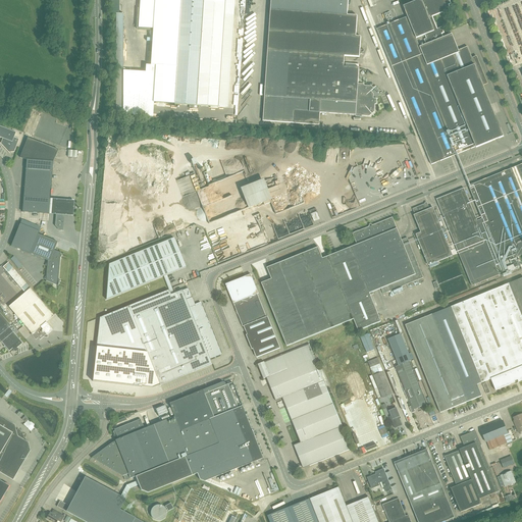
[(219,88),(223,20),(225,3),(203,1),(202,1),(201,0),(139,0),(138,29),(153,30),(151,65),(156,65),(156,72),(153,103),(164,104),(218,107),(219,88)]
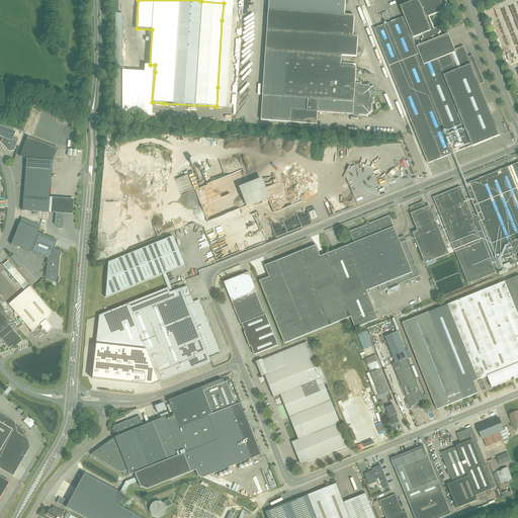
[(269,0),(269,10),(267,30),(261,120),(317,124),(318,112),(353,114),(353,115),(359,116),(359,114),(366,115),(372,110),(372,103),(374,103),(374,97),(369,97),(369,93),(367,91),(371,88),(369,85),(361,84),(361,83),(355,83),(356,68),(341,67),(342,56),(357,57),(358,36),(353,36),(355,16),(345,15),(345,0),(276,0),(277,0),(273,0),(269,0)]
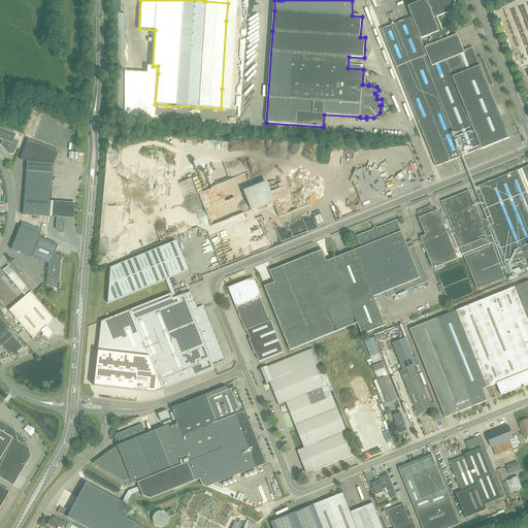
[(424,0),(408,6),(413,17),(382,29),(436,166),(482,149),(482,150),(509,138),(487,83),(492,80),(488,70),(484,72),(481,66),(477,59),(473,47),(464,51),(457,34),(448,38),(447,34),(449,33),(447,28),(442,30),(437,17),(455,9),(454,4),(456,3),(454,0),(424,0)]
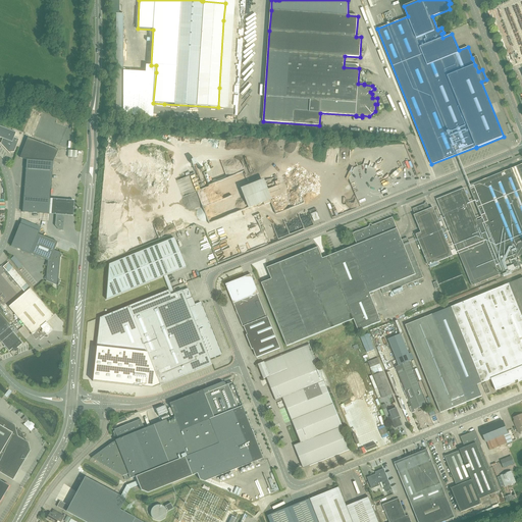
[(125,52),(123,12),(117,12),(118,52),(125,52)]
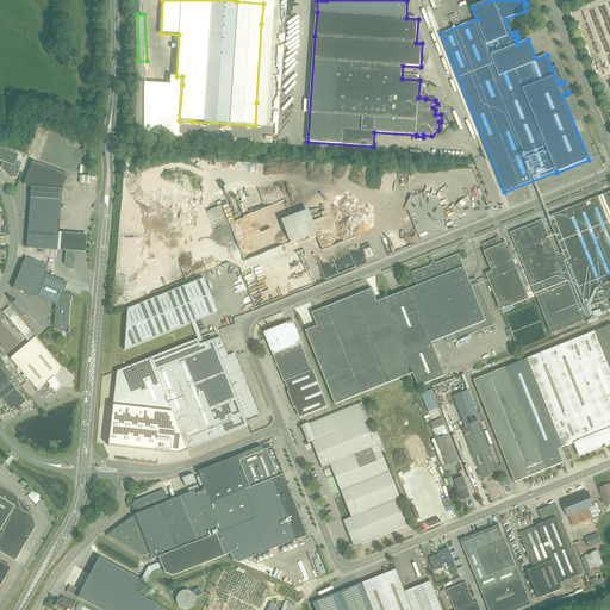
[(0,160),(2,162),(0,167),(11,180),(11,179),(10,178),(17,178),(23,162),(17,160),(19,155),(0,147),(0,160)]
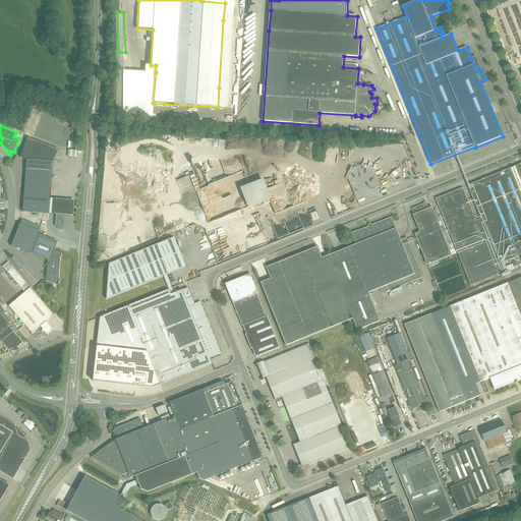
[(26,160),(34,140),(27,137),(19,157),(26,160)]
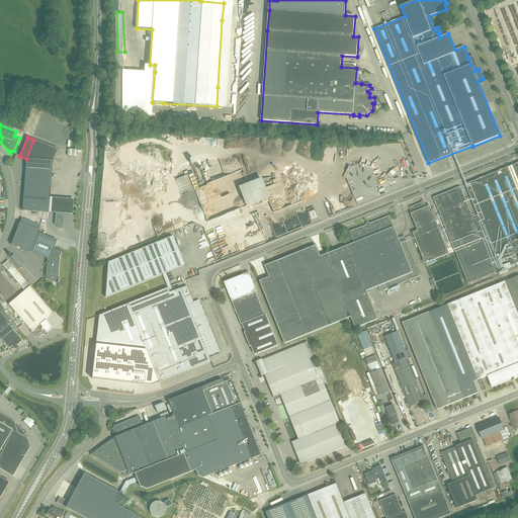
[(33,140),(26,159),(53,161),(58,149),(33,140)]
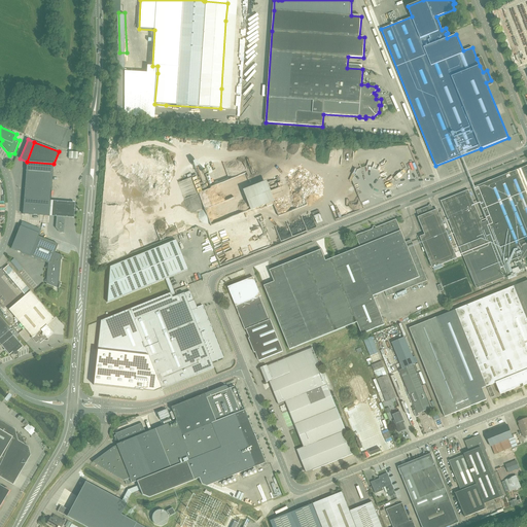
[(54,164),(27,162),(26,176),(53,177),(54,164)]
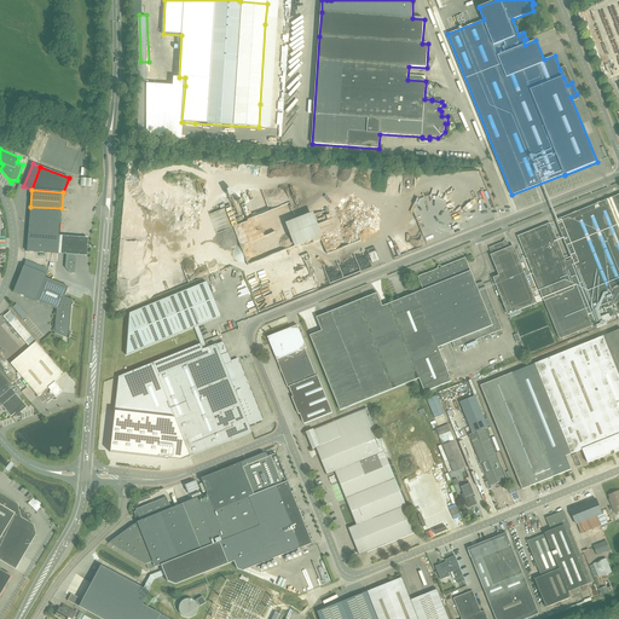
[(618,195),(612,198),(607,200),(556,220),(572,260),(566,262),(550,224),(518,236),(544,301),(560,340),(593,327),(593,325),(596,323),(596,325),(617,318),(612,306),(618,302),(618,195)]
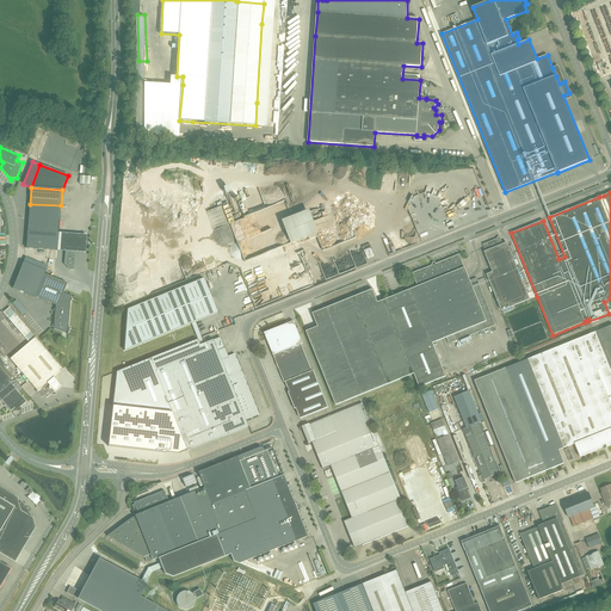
[(463,207),(467,203),(469,202),(467,198),(463,201),(460,203),(457,205),(460,209),(463,207)]
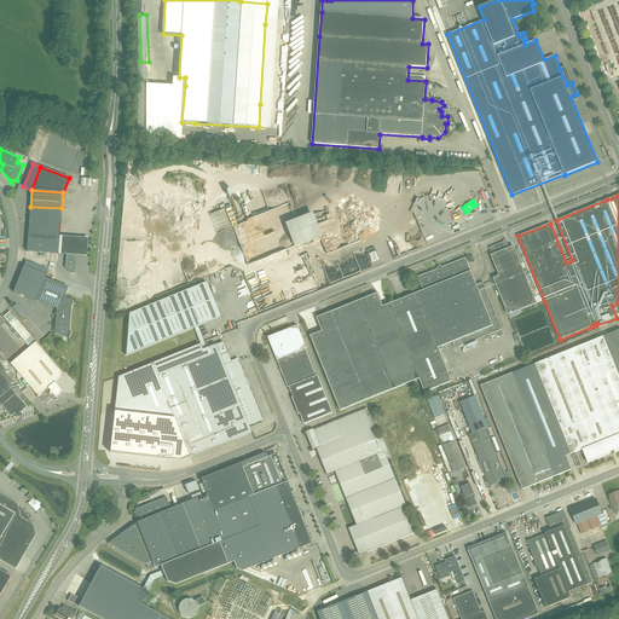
[(62,208),(30,207),(28,233),(53,235),(55,225),(61,225),(62,208)]
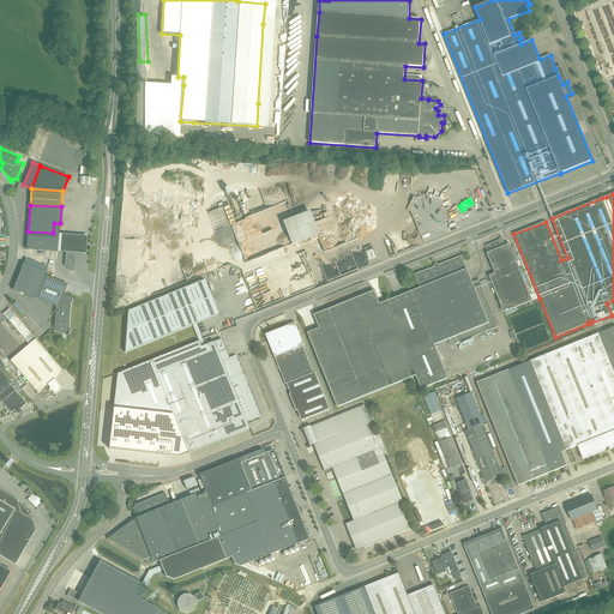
[(313,209),(286,218),(294,245),(320,236),(319,234),(321,233),(313,209)]
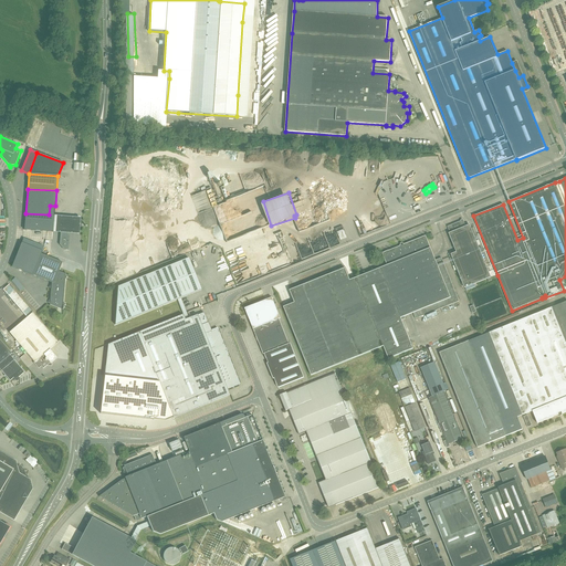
[(54,216),(49,215),(25,213),(24,230),(53,232),(54,216)]
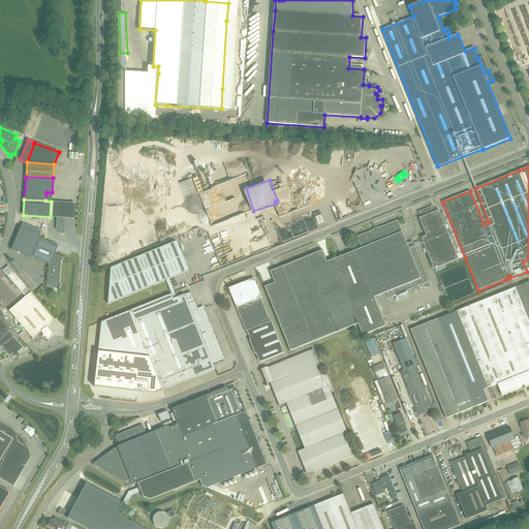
[(435,269),(459,259),(439,211),(435,212),(433,206),(418,212),(421,218),(419,218),(427,236),(423,238),(435,269)]
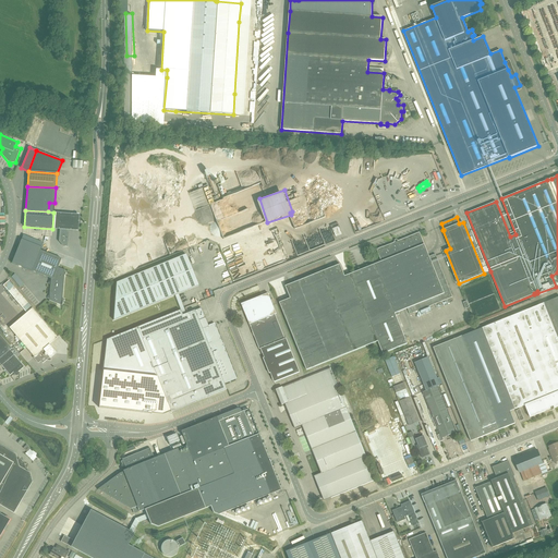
[(342,234),(339,227),(334,228),(332,229),(334,232),(336,237),(342,234)]
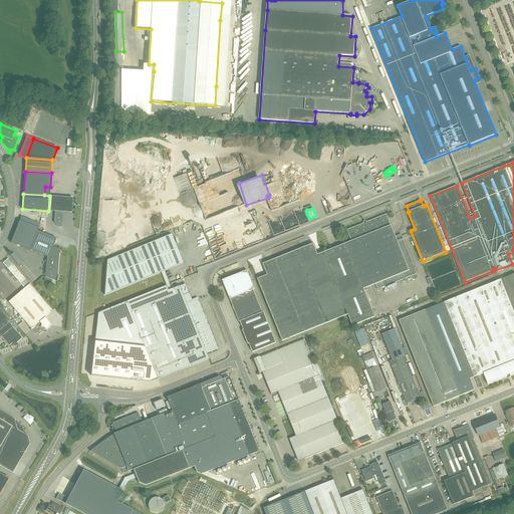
[(313,244),(263,264),(267,275),(257,279),(282,340),(348,314),(352,325),(375,316),(364,290),(368,289),(367,287),(375,284),(377,289),(389,285),(417,274),(402,234),(396,237),(391,225),(387,214),(348,229),(347,232),(351,241),(318,255),(313,244)]
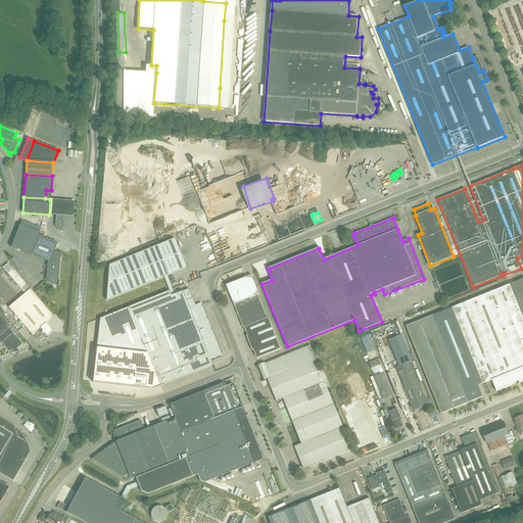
[(44,280),(46,280),(46,282),(58,286),(58,285),(60,280),(58,280),(60,257),(61,257),(62,255),(54,251),(57,242),(38,235),(39,232),(21,225),(20,225),(19,226),(11,246),(31,254),(48,260),(46,277),(44,280)]
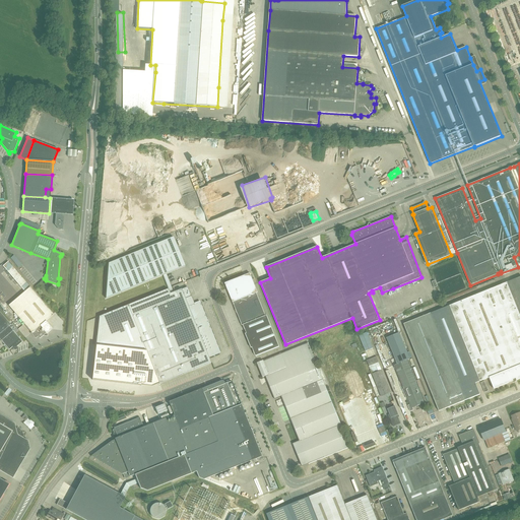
[(95,351),(91,380),(141,386),(142,375),(148,375),(154,373),(156,378),(159,384),(159,383),(184,374),(193,370),(209,364),(211,363),(208,358),(220,352),(209,324),(206,319),(199,302),(188,306),(185,299),(191,297),(187,286),(182,289),(182,288),(174,293),(173,293),(167,275),(167,273),(185,266),(173,237),(109,263),(106,299),(163,275),(164,276),(168,286),(169,288),(128,305),(100,316),(98,329),(99,329),(96,345),(99,345),(99,351),(95,351)]
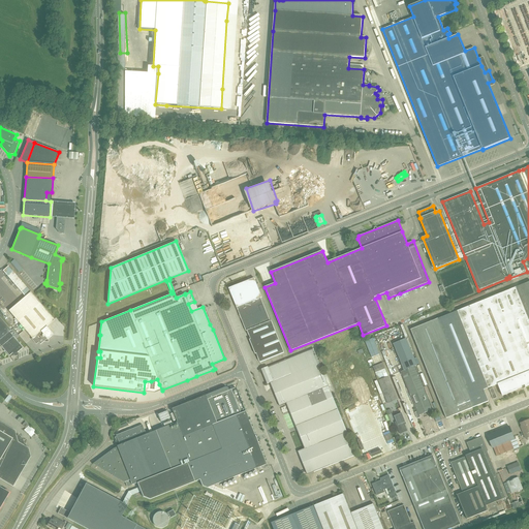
[(11,278),(17,274),(10,266),(5,270),(11,278)]
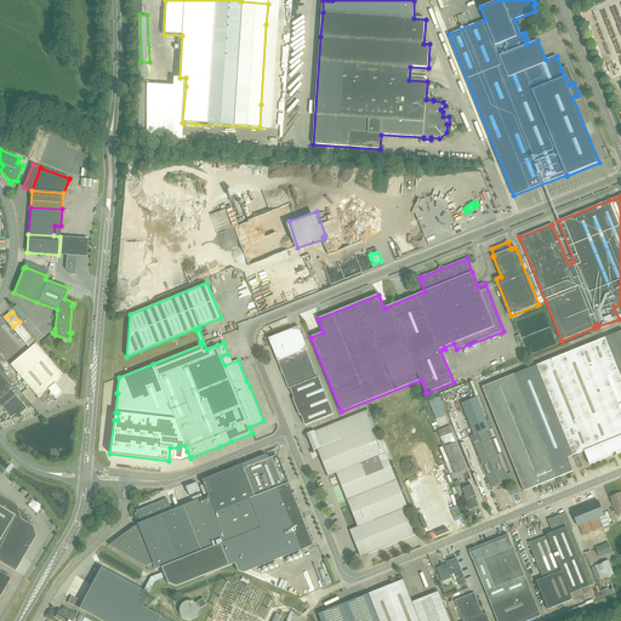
[(289,388),(290,388),(317,377),(306,349),(307,349),(298,326),(268,339),(289,388)]
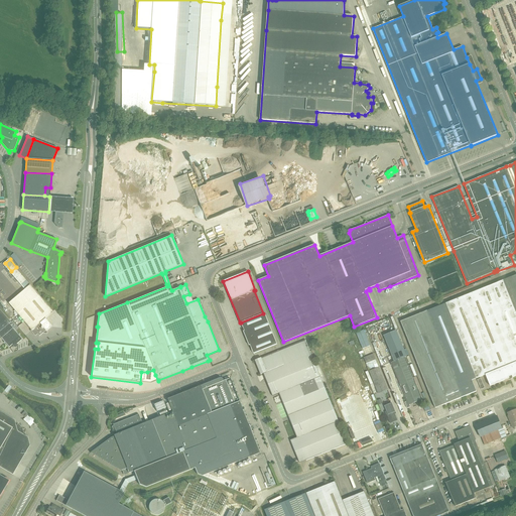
[(455,400),(461,398),(462,397),(477,391),(472,380),(470,375),(475,374),(477,378),(486,375),(490,386),(512,377),(515,375),(515,274),(427,310),(400,321),(435,407),(435,408),(436,407),(441,405),(454,401),(455,400)]
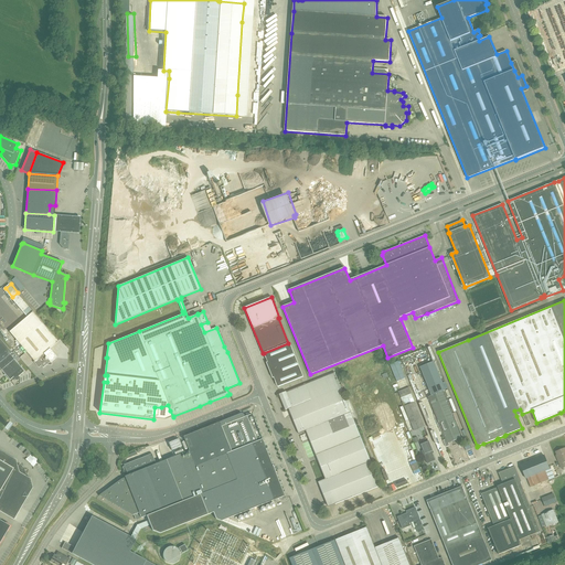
[(16,340),(34,361),(33,362),(38,366),(40,364),(43,368),(50,362),(51,363),(57,358),(52,352),(50,349),(59,342),(40,320),(16,340)]
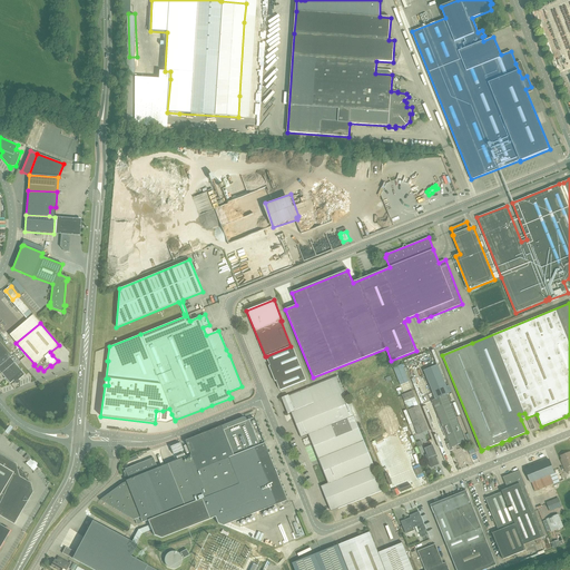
[(17,382),(25,375),(21,371),(21,369),(20,369),(13,362),(10,357),(12,356),(0,342),(0,371),(1,373),(5,376),(5,379),(6,379),(10,384),(13,381),(15,382),(17,382)]
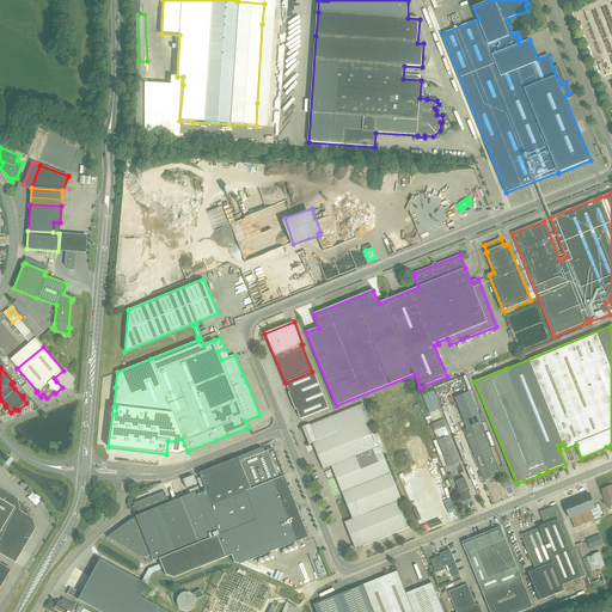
[(312,372),(286,383),(291,392),(288,393),(295,410),(297,409),(301,420),(329,408),(313,372),(312,372)]
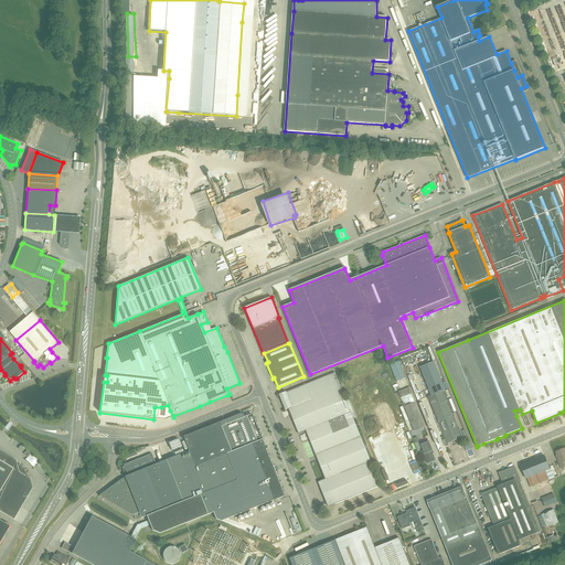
[(398,361),(390,364),(397,382),(405,379),(398,361)]
